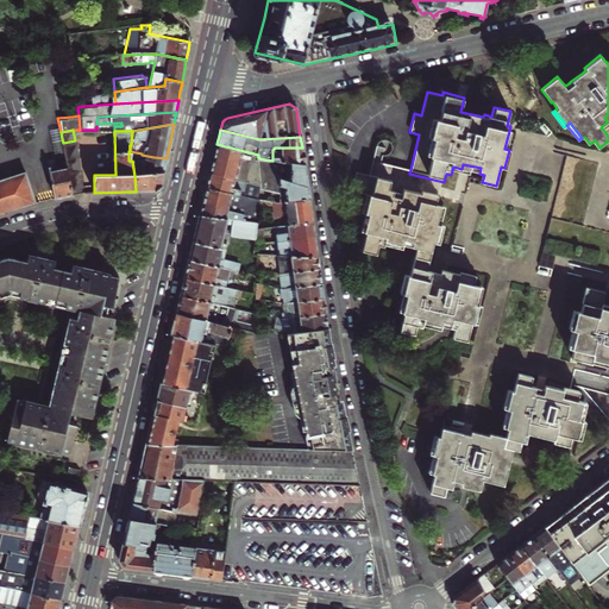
[(63,143),(62,139),(52,142),(55,151),(64,149),(63,143)]
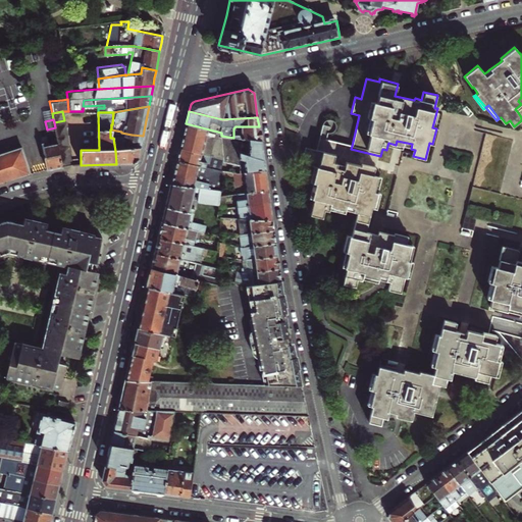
[(66,133),(64,120),(54,122),(55,127),(56,135),(66,133)]
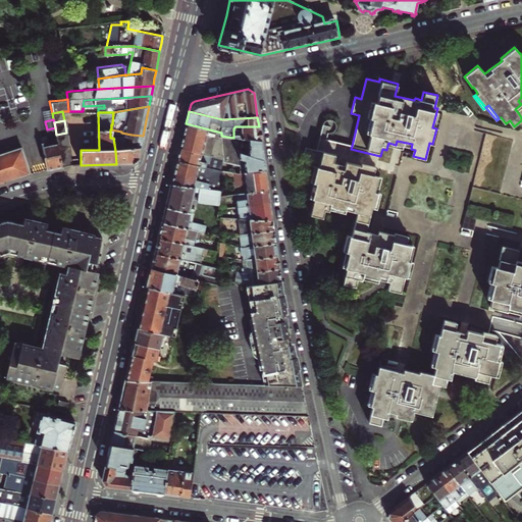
[(183,137),(223,149),(227,137),(221,136),(221,133),(186,123),(185,131),(183,137)]
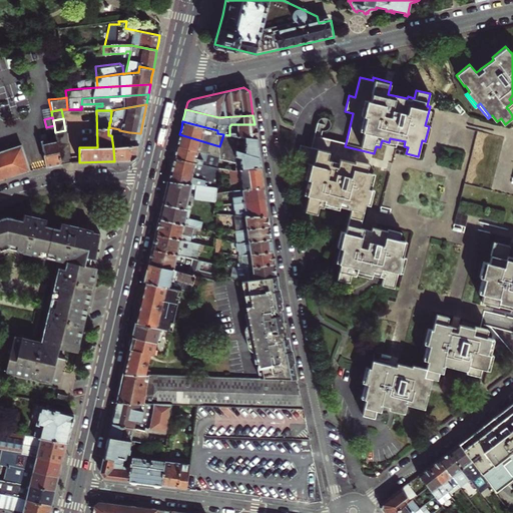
[(229,127),(229,135),(257,138),(255,130),(254,124),(236,124),(237,127),(229,127)]
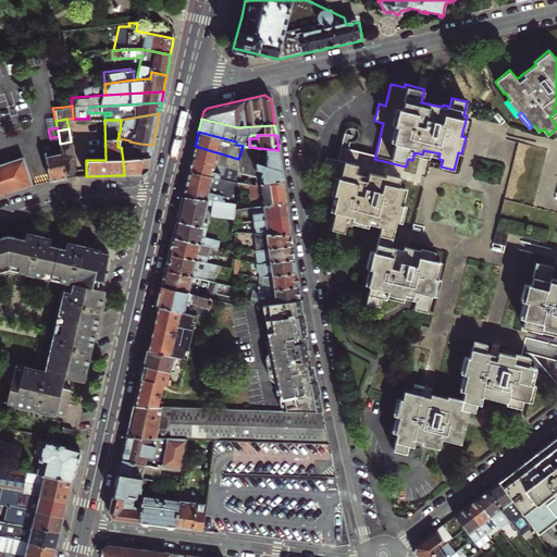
[(73,153),(71,141),(60,144),(62,152),(62,156),(73,153)]
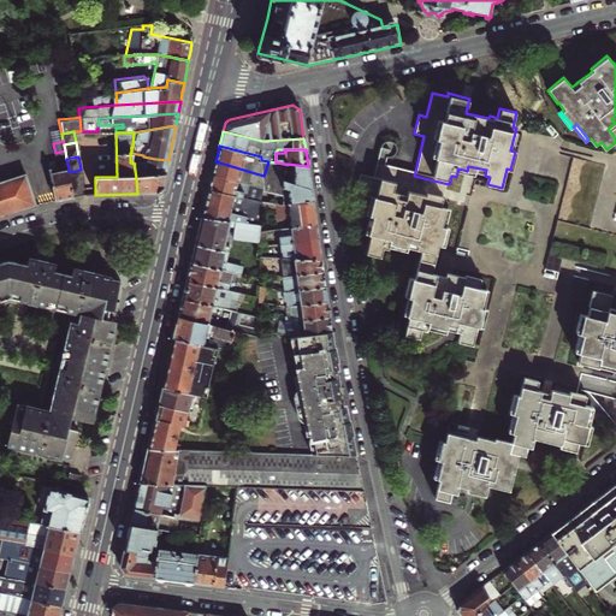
[(155,159),(143,157),(142,163),(134,163),(136,178),(166,173),(167,167),(169,160),(155,159)]
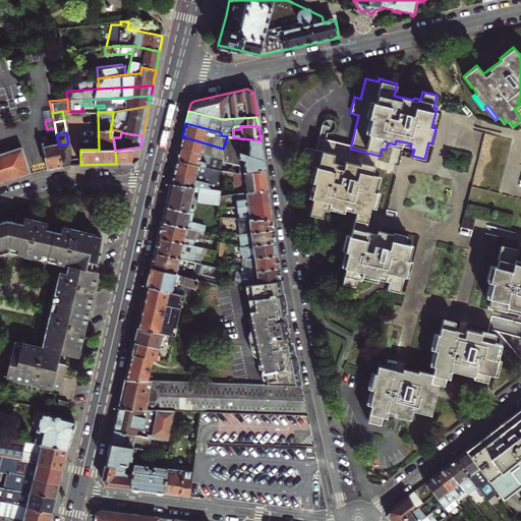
[(55,168),(63,167),(58,146),(58,142),(49,145),(47,135),(41,136),(49,170),(55,168)]
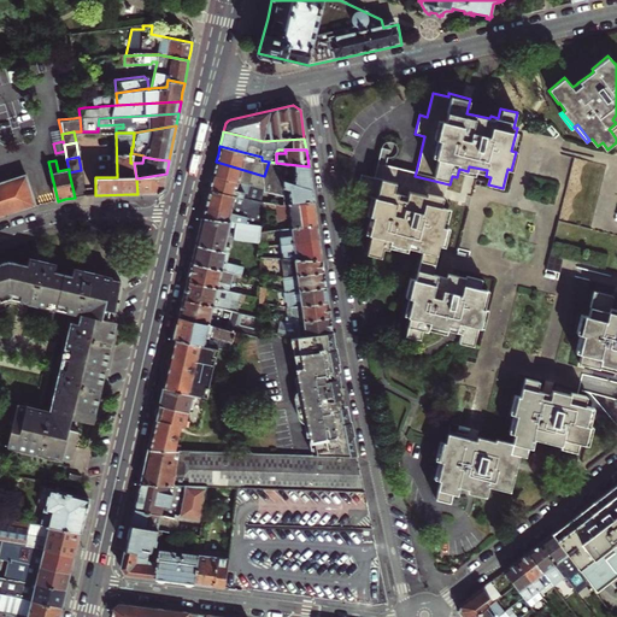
[(215,170),(212,176),(253,187),(264,191),(264,193),(285,198),(285,182),(264,176),(216,162),(215,170)]
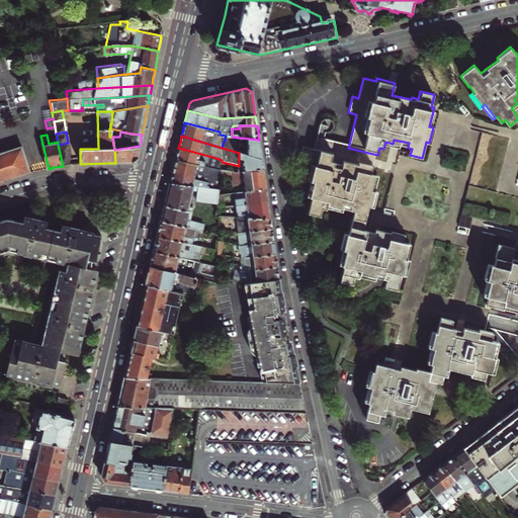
[(226,136),(222,148),(239,153),(262,159),(260,148),(259,140),(232,137),(226,136)]
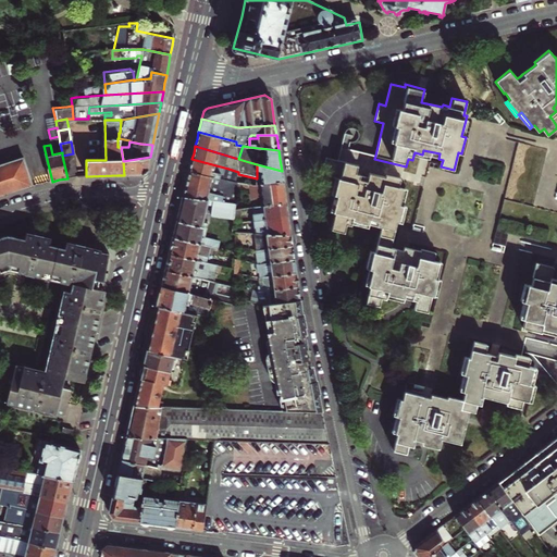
[(73,153),(62,156),(67,178),(77,176),(73,153)]
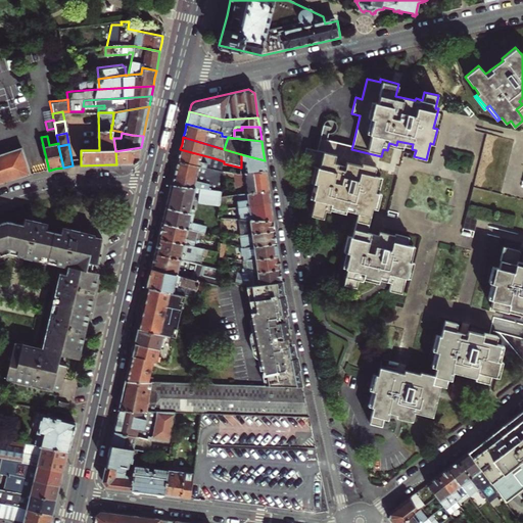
[(0,184),(32,174),(22,147),(0,154),(0,184)]
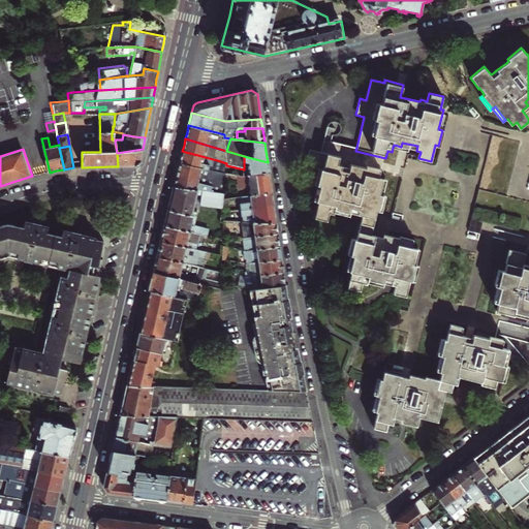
[(143,149),(117,153),(118,166),(135,166),(138,163),(141,161),(143,149)]
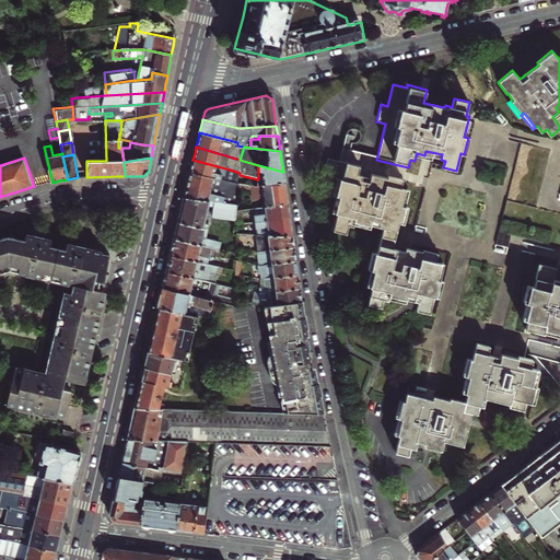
[(400,233),(401,224),(406,225),(410,208),(406,207),(410,190),(401,188),(404,181),(389,176),(389,179),(373,174),(373,178),(358,174),(360,166),(339,161),(326,158),(323,176),(336,179),(333,196),(336,196),(331,213),(336,214),(333,231),(346,234),(348,226),(352,228),(353,226),(369,231),(370,225),(376,228),(382,229),(400,233)]
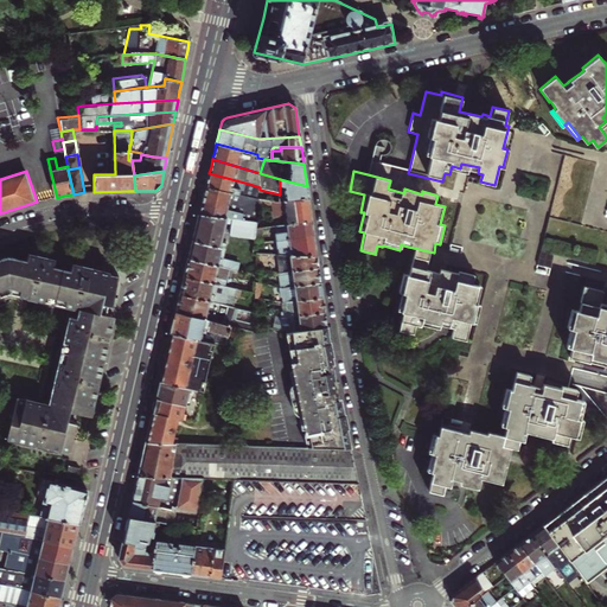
[(208,180),(206,186),(257,200),(257,195),(244,191),(246,187),(248,189),(249,184),(209,173),(208,180)]
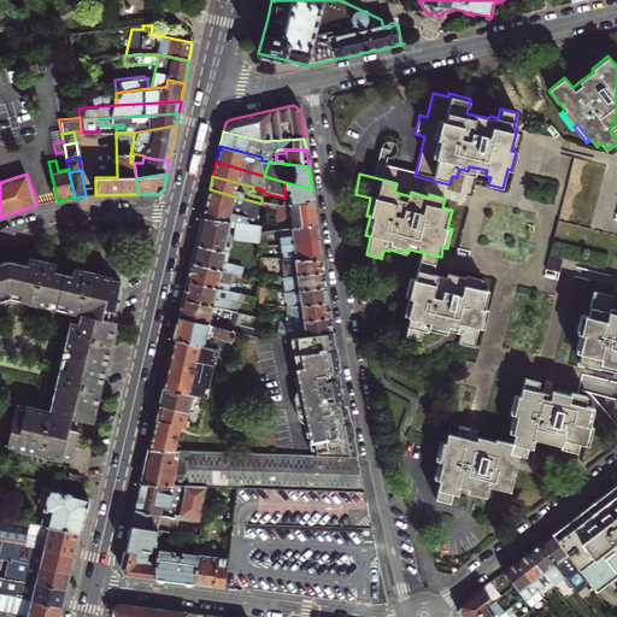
[(285,182),(285,198),(285,206),(313,201),(312,195),(312,189),(285,182)]
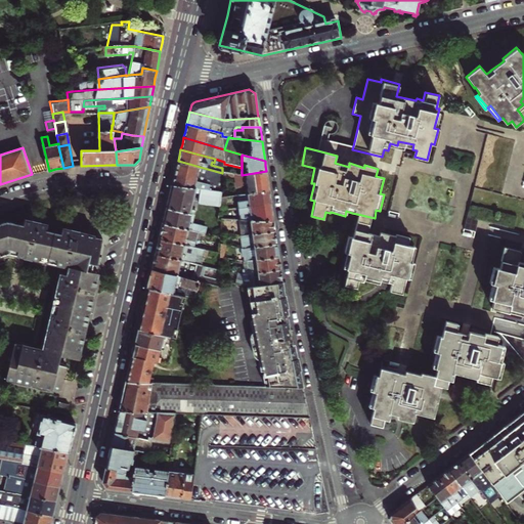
[(222,173),(178,161),(176,168),(174,175),(210,183),(209,187),(212,187),(211,190),(222,191),(222,185),(224,173),(222,173)]
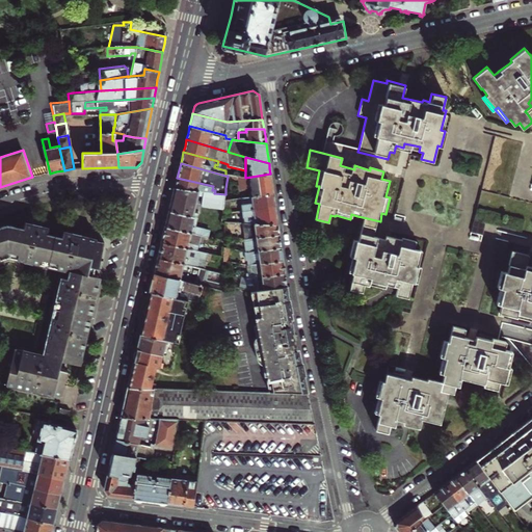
[(251,197),(273,195),(272,185),(270,174),(245,178),(238,177),(239,186),(225,188),(225,194),(224,202),(241,200),(240,192),(250,190),(251,197)]
